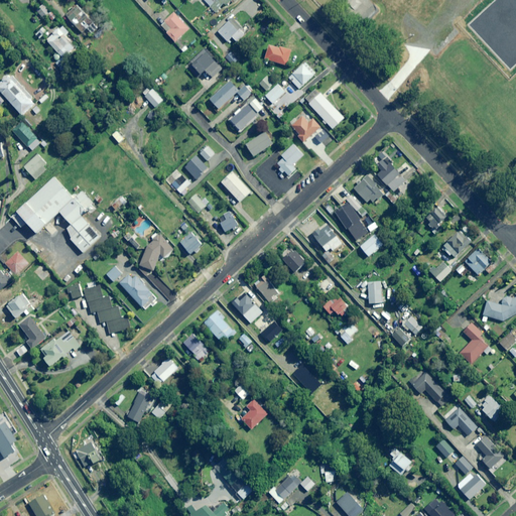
[(233,0),(204,0),(216,12),(225,3),(227,6),(233,0)]
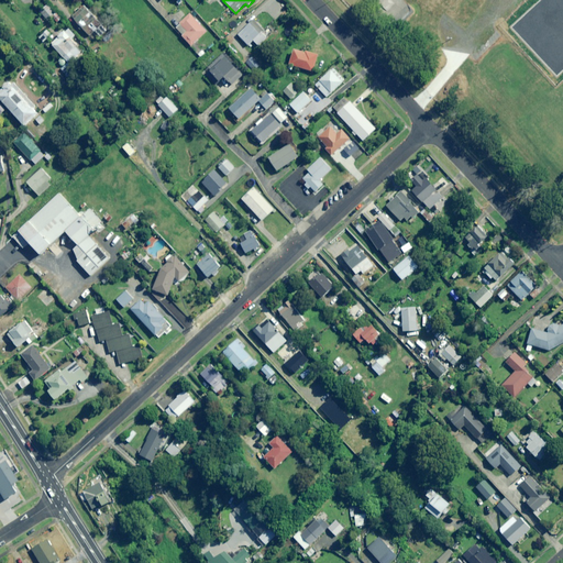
[(102,24),(85,4),(73,17),(90,36),(102,24)]
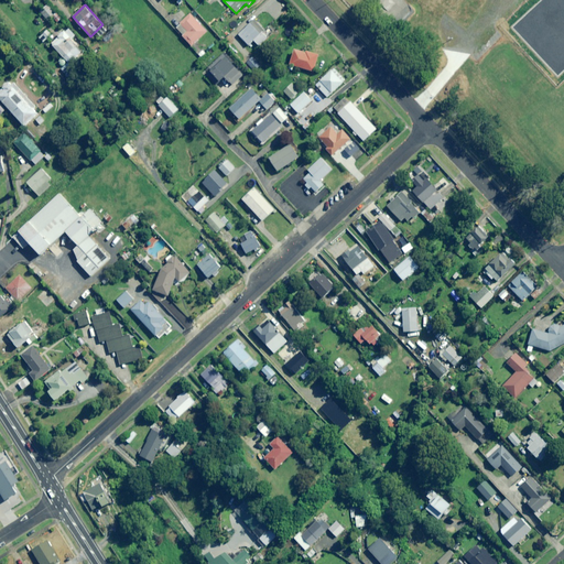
[(207,32),(192,13),(175,28),(192,45),(207,32)]
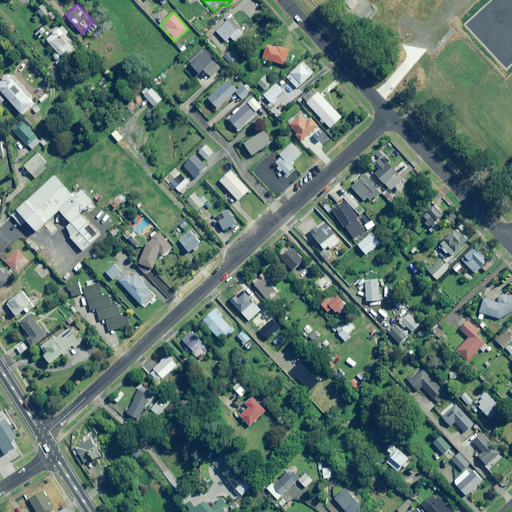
[(245,32),(231,17),(217,31),(226,41),(230,37),(235,42),(245,32)]
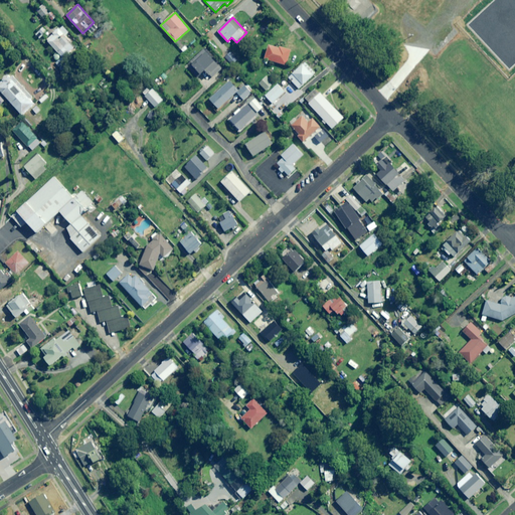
[(69,33),(62,25),(53,33),(54,34),(48,39),(63,58),(75,48),(69,42),(71,41),(66,35),(69,33)]
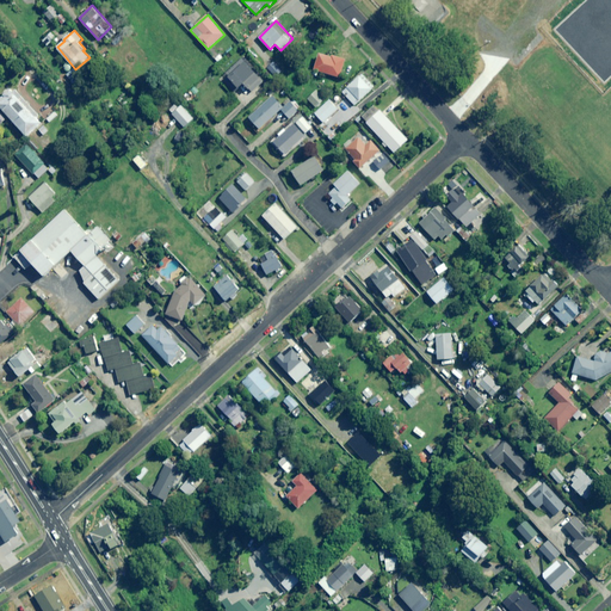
[(332,55),(320,51),(314,69),(340,79),(346,60),(332,55)]
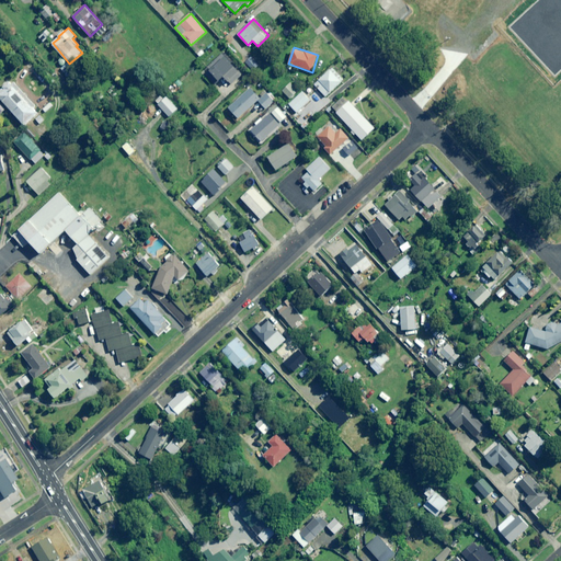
[(241,75),(225,57),(210,71),(220,81),(224,78),(231,84),(241,75)]
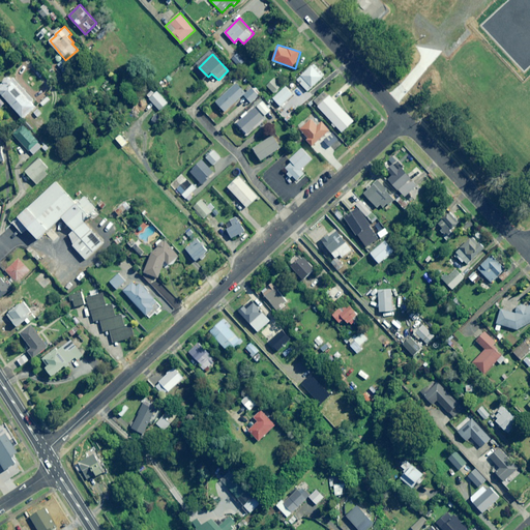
[(324,76),(314,64),(297,80),(307,91),(324,76)]
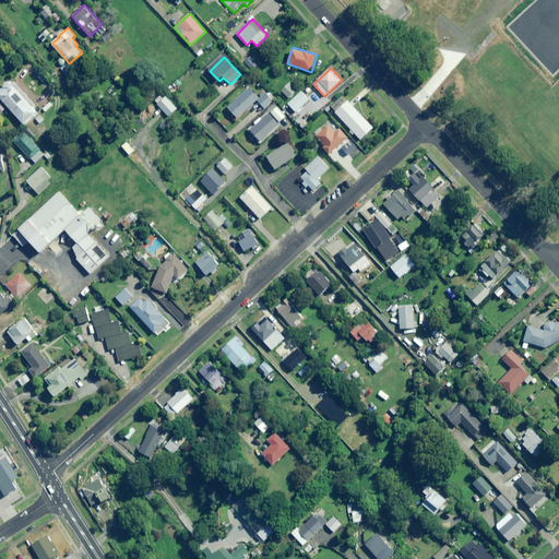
[(36,106),(11,80),(0,90),(0,97),(25,125),(38,113),(34,108),(36,106)]
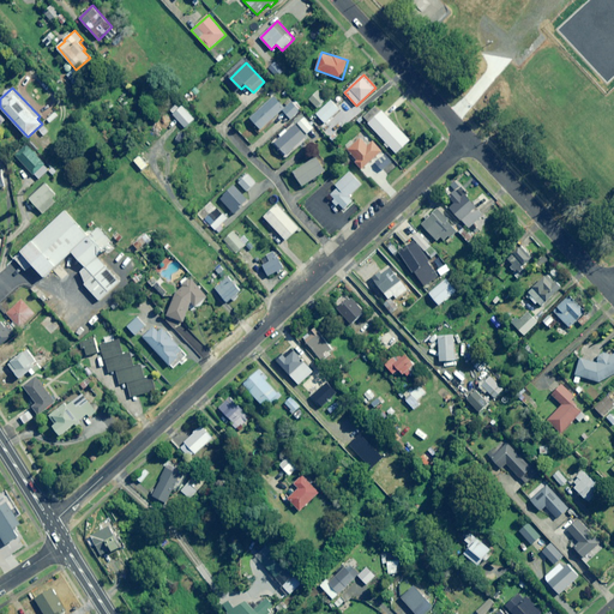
[(132,98),(126,91),(119,101),(125,107),(132,98)]
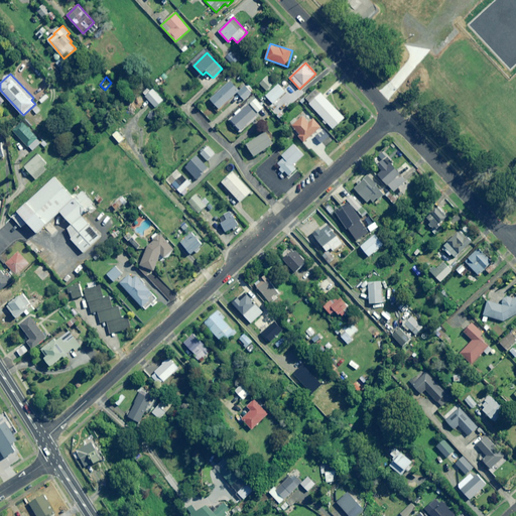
[(274,84),(267,77),(260,84),(267,91),(274,84)]
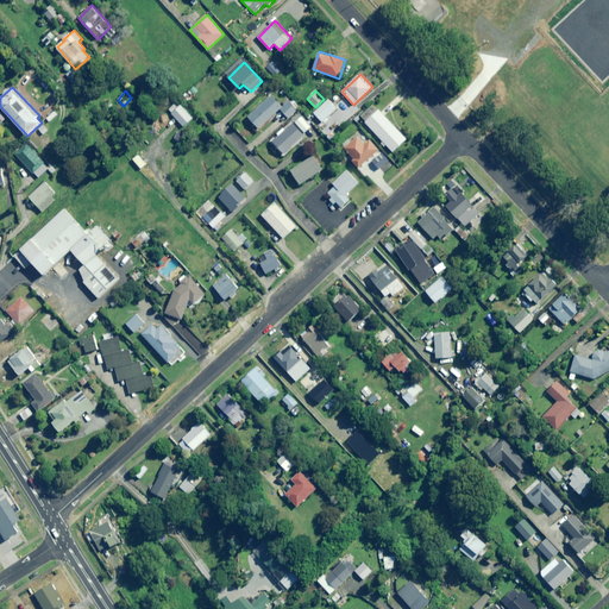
[(282,107),(271,95),(249,118),(258,129),(280,110),(288,119),(300,108),(290,99),(282,107)]
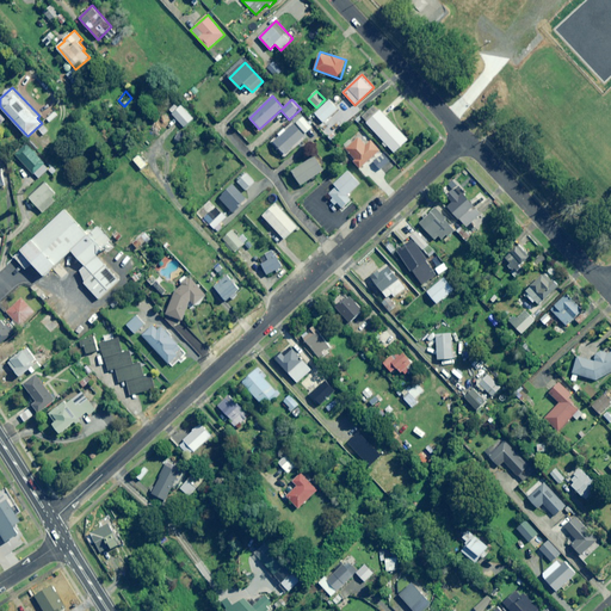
[(338,109),(329,100),(315,115),(323,123),(338,109)]
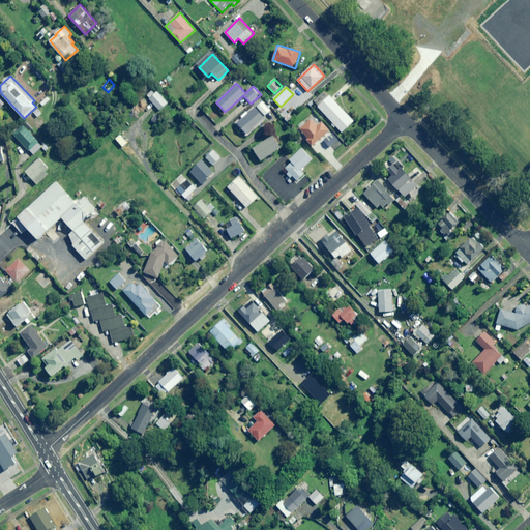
[(168,102),(157,91),(149,99),(160,111),(168,102)]
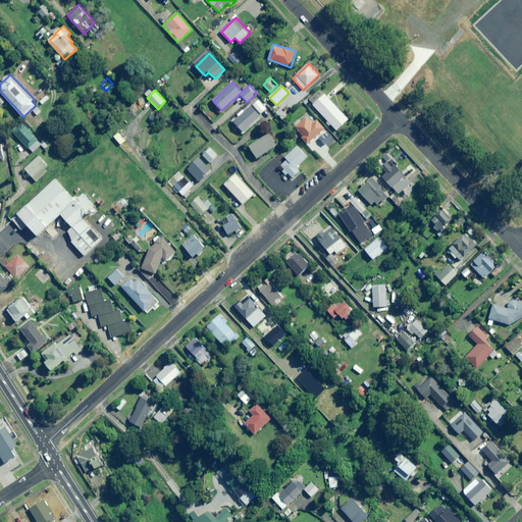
[(309,100),(328,121),(326,122),(329,126),(331,124),(336,131),(348,121),(331,103),(320,90),(309,100)]
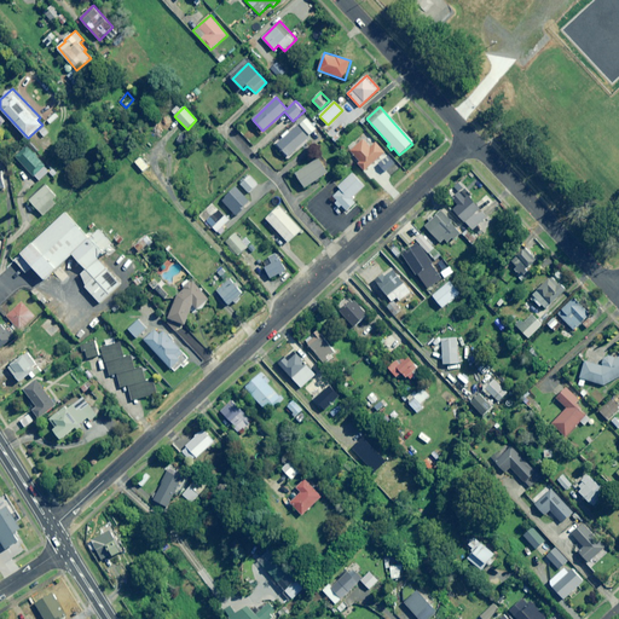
[(58,117),(55,114),(47,121),(51,125),(58,117)]
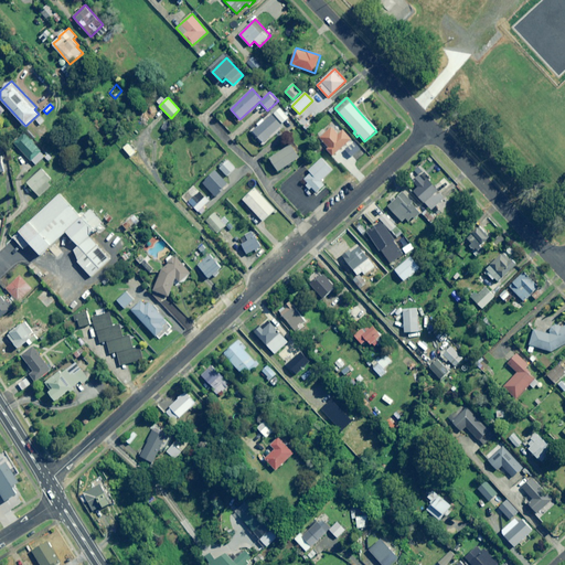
[(288,118),(279,108),(274,114),(283,124),(288,118)]
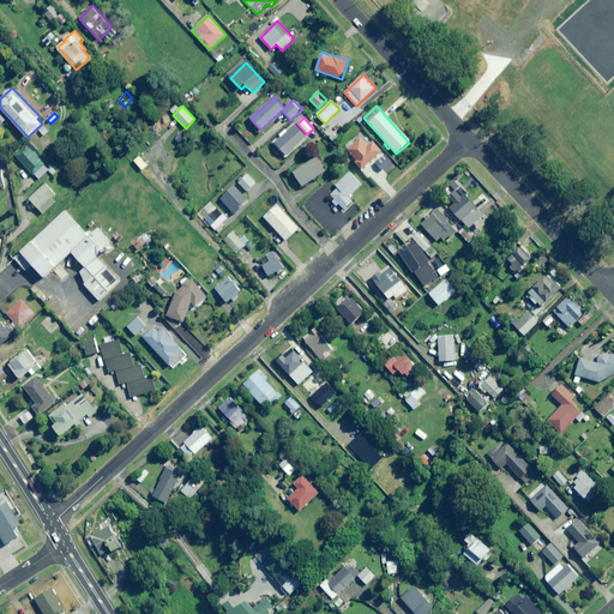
[(307,137),(295,125),(275,143),(287,156),(307,137)]
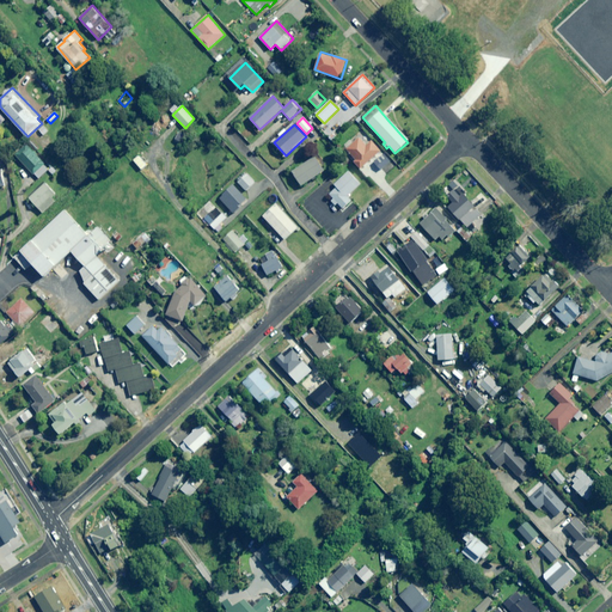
[(48,132),(43,126),(38,130),(43,135),(48,132)]
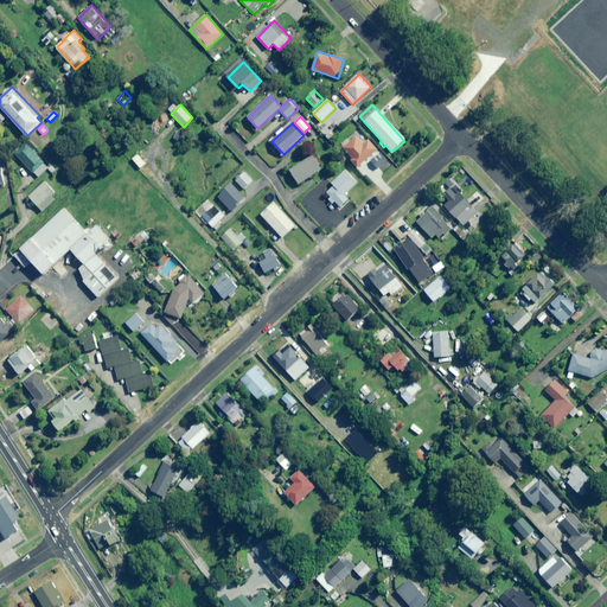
[(365,142),(356,132),(343,144),(340,145),(352,159),(351,160),(358,168),(377,151),(369,140),(365,142)]
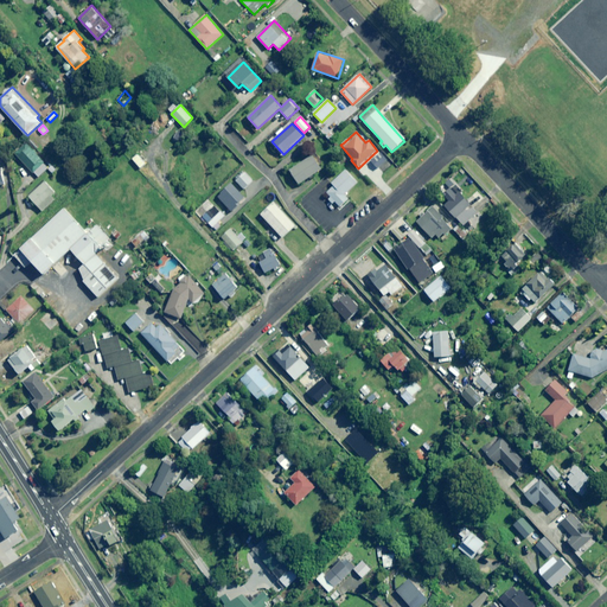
[(49,167),(26,144),(14,154),(38,178),(49,167)]
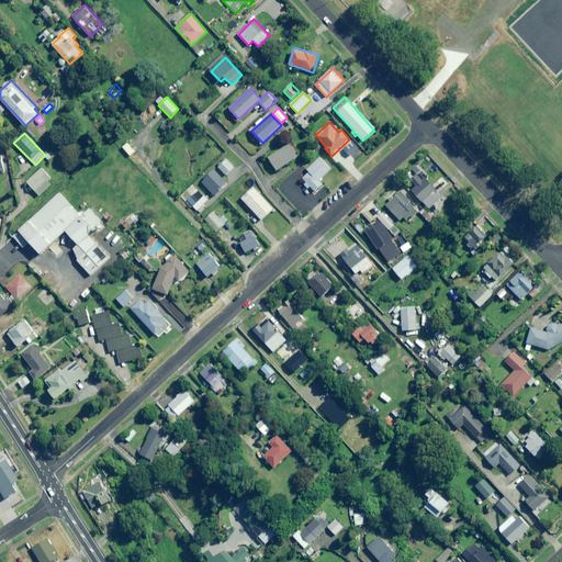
[(139,145),(132,137),(126,142),(132,147),(127,152),(141,166),(146,161),(144,158),(150,152),(143,143),(139,145)]
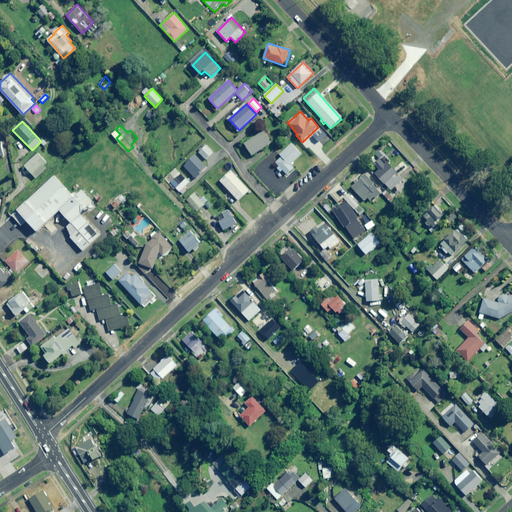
[(272,143),(264,131),(245,144),(252,155),(272,143)]
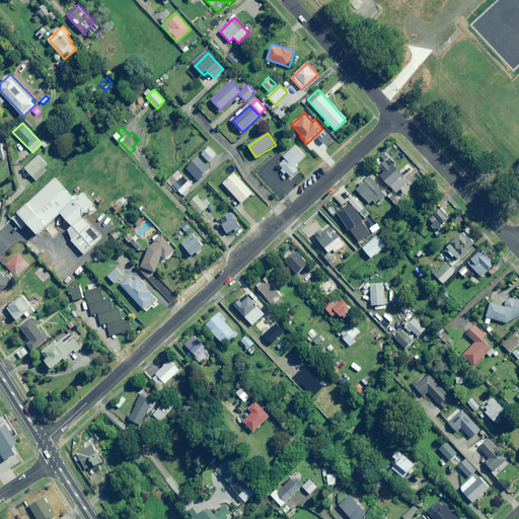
[(305,156),(295,145),(284,157),(285,159),(279,164),(283,168),(281,170),(284,174),(287,172),(291,176),(298,170),(294,166),(305,156)]
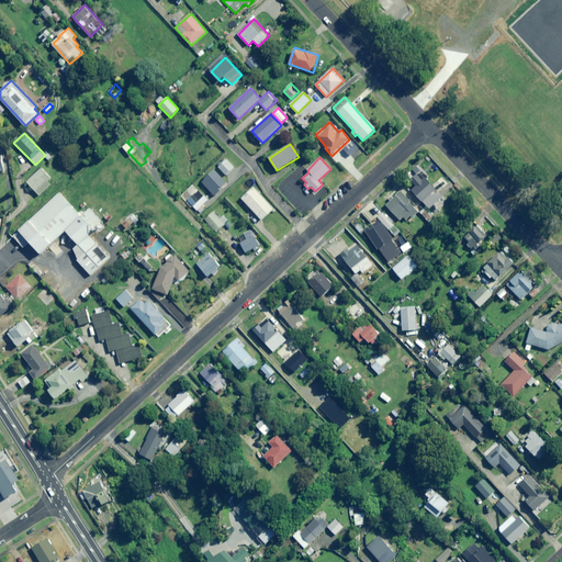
[(52,178),(42,168),(27,182),(40,195),(52,186),(48,181),(52,178)]
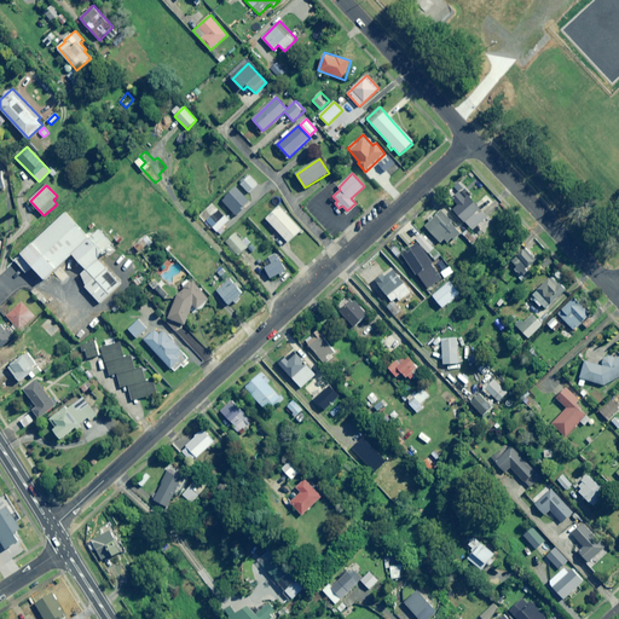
[(466,200),(460,194),(452,200),(458,206),(453,209),(472,230),(486,215),(469,196),(466,200)]
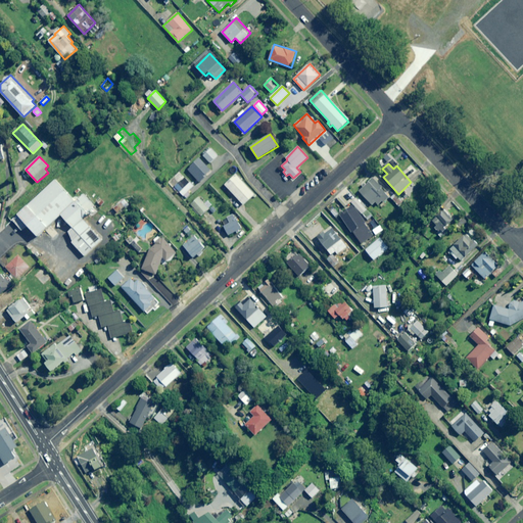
[(175,179),(179,183),(178,184),(175,187),(184,196),(194,186),(185,177),(183,179),(179,175),(175,179)]
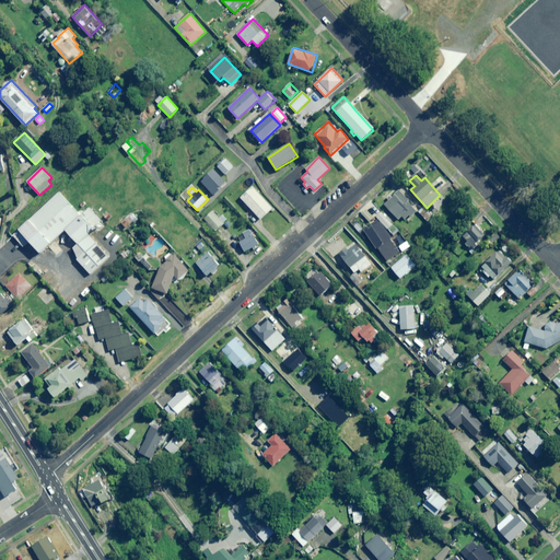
[(273,209),(253,187),(241,198),(260,220),(273,209)]
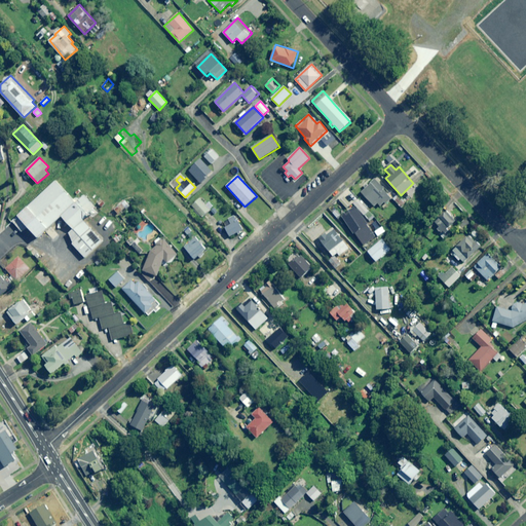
[(390,192),(377,177),(361,192),(374,207),(378,203),(381,208),(395,196),(390,192)]
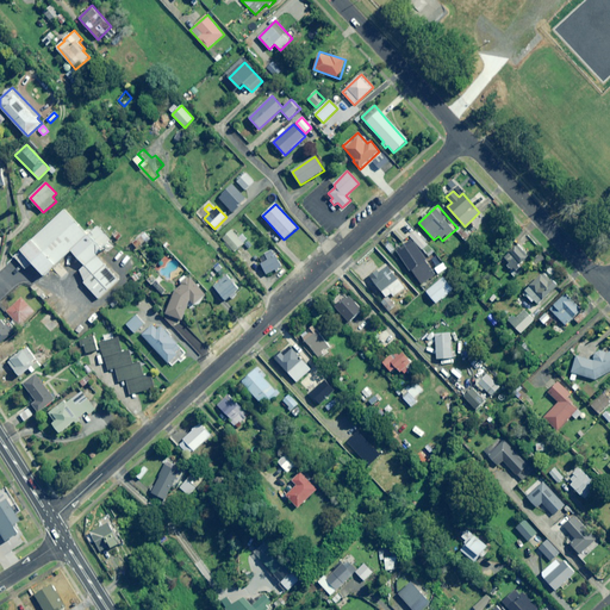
[(12,253),(36,277),(63,249),(78,262),(95,244),(58,207),(12,253)]
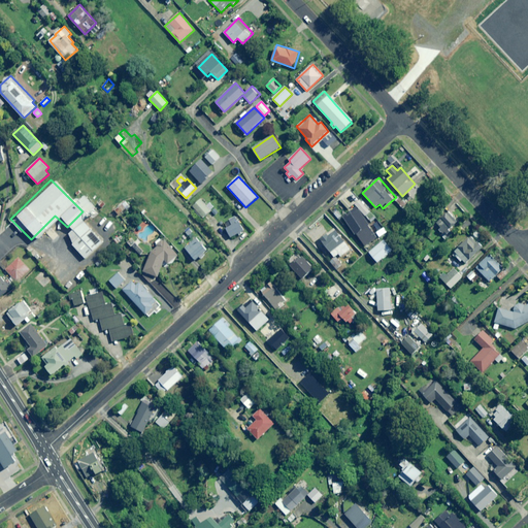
[(406,204),(400,198),(396,201),(402,207),(406,204)]
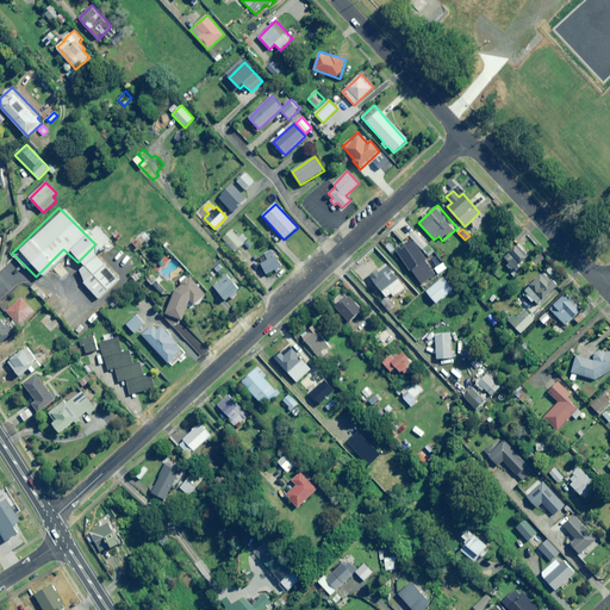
[(238,238),(231,230),(222,238),(234,251),(247,240),(242,234),(238,238)]
